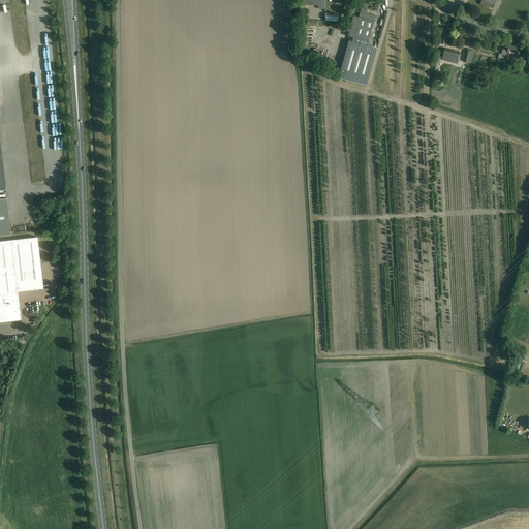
[(305,0),(305,5),(318,6),(318,9),(325,9),(325,0),(305,0)]
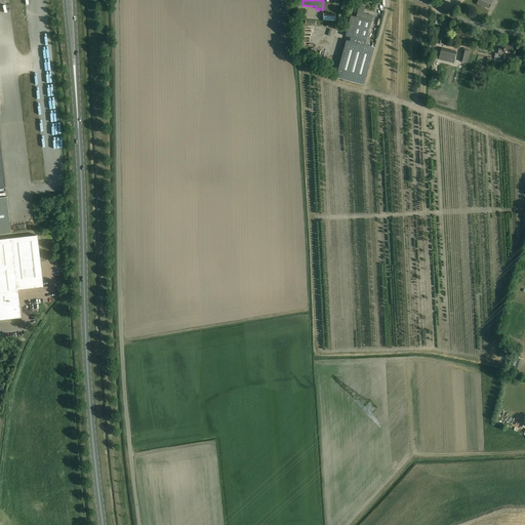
[(479,0),(477,4),(483,7),(483,6),(489,8),(491,6),(492,5),(491,5),(493,1),(490,0),(479,0)]
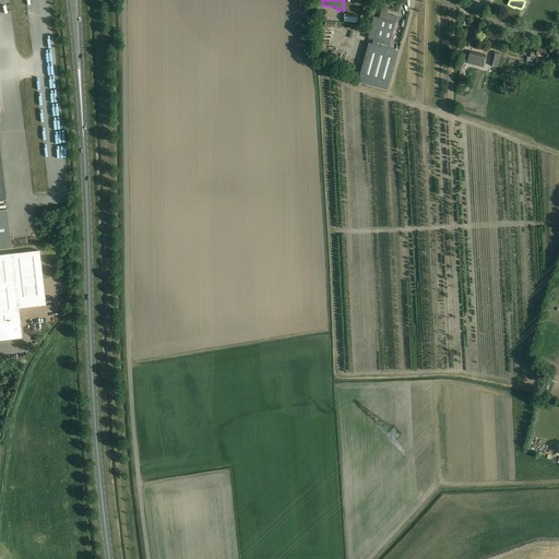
[(391,45),(397,16),(388,14),(389,8),(383,6),(380,18),(373,16),(372,22),(368,38),(375,39),(373,44),(370,43),(359,81),(388,90),(397,56),(399,50),(389,48),(390,44),(391,45)]
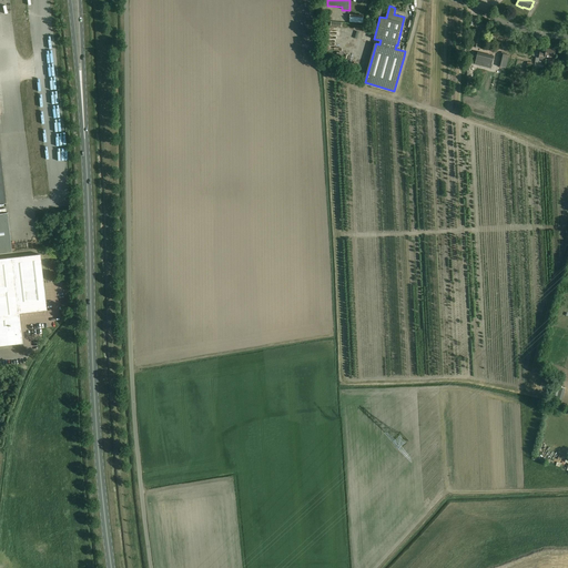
[(474,31),(473,36),(470,46),(482,49),(486,33),(474,31)]
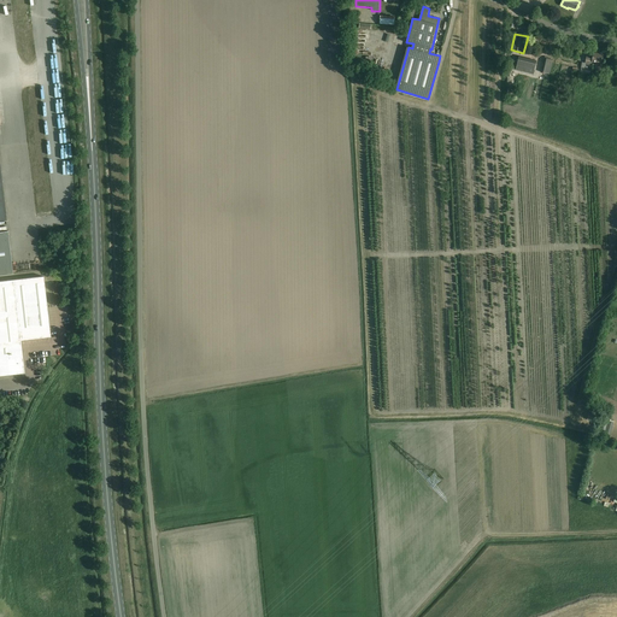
[(603,63),(603,60),(604,54),(593,53),(593,57),(587,56),(586,63),(582,63),(581,74),(591,75),(592,62),(603,63)]
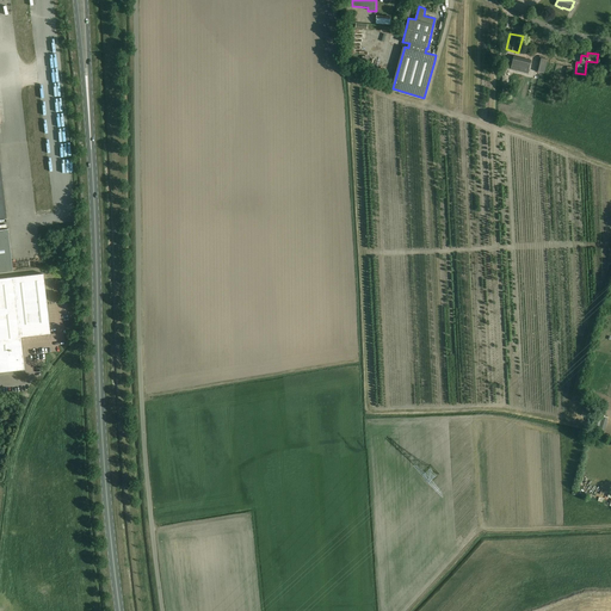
[(531,61),(514,56),(511,69),(529,74),(531,61)]
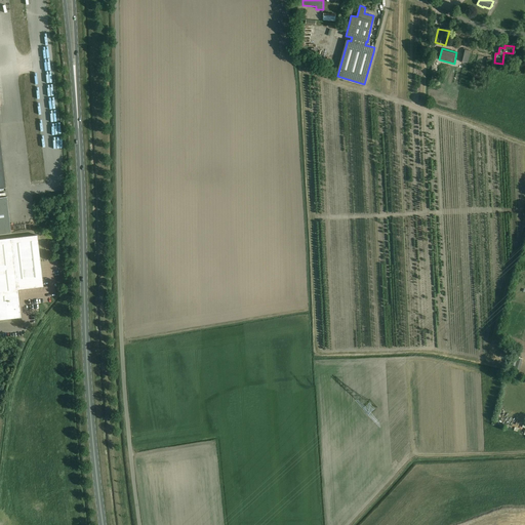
[(460,65),(468,66),(470,54),(462,52),(460,65)]
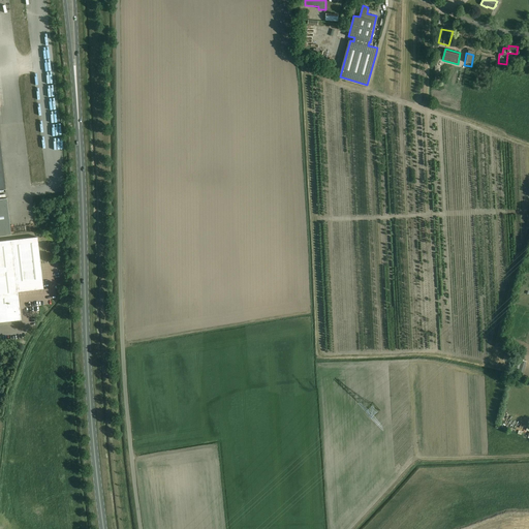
[(11,235),(7,198),(0,198),(0,236),(6,236),(11,235)]
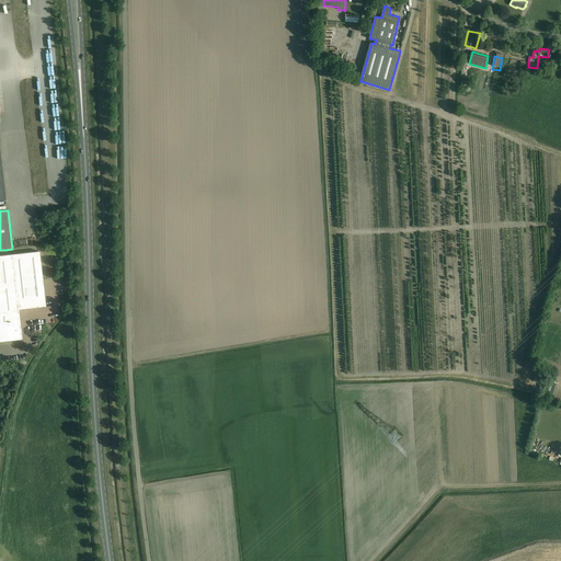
[(0,341),(22,339),(19,309),(46,306),(39,251),(0,255),(0,341)]
